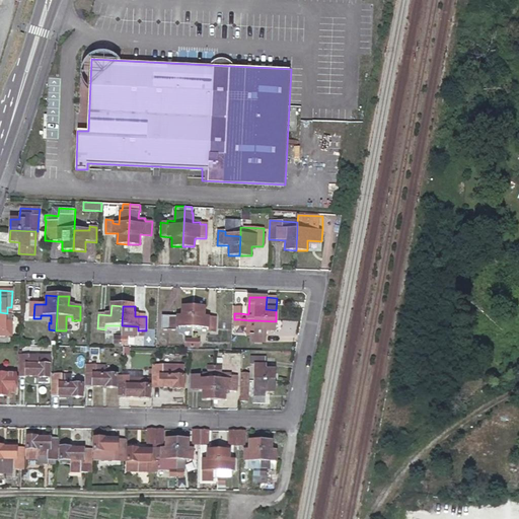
[(176,331),(176,327),(193,327),(194,308),(181,307),(181,317),(161,316),(161,330),(176,331)]
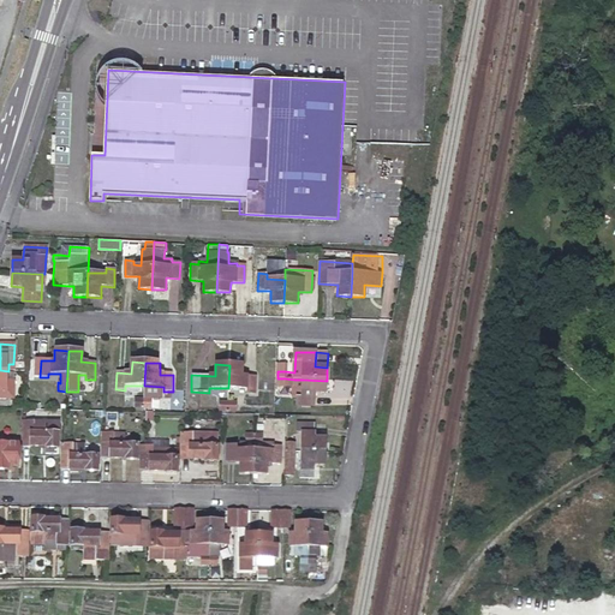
[(230,365),(228,388),(248,389),(248,394),(256,394),(256,377),(244,376),(244,365),(230,365)]
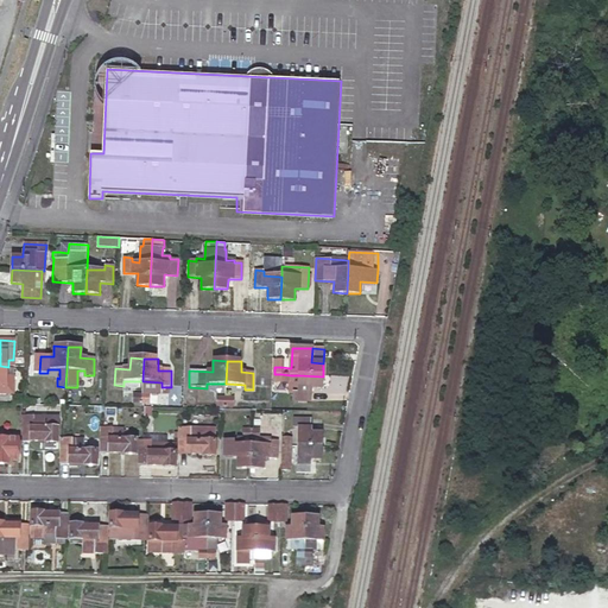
[(0,366),(0,392),(14,393),(16,377),(14,377),(14,368),(8,368),(8,367),(0,366)]
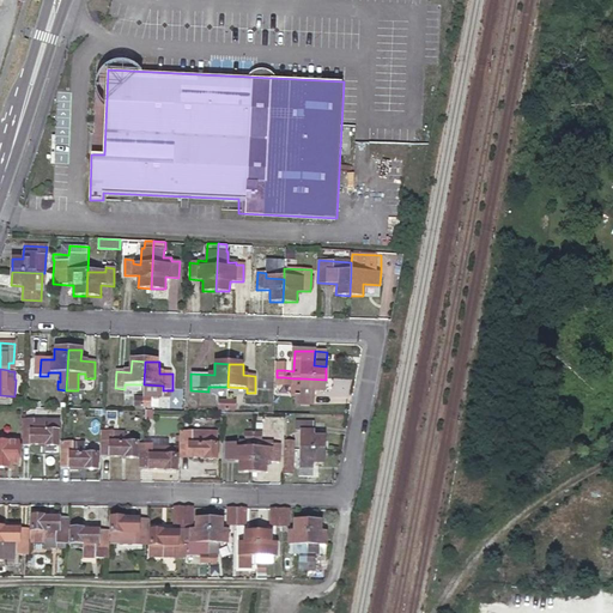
[(326,380),(302,378),(301,398),(297,398),(297,406),(313,406),(314,393),(326,393),(326,380)]
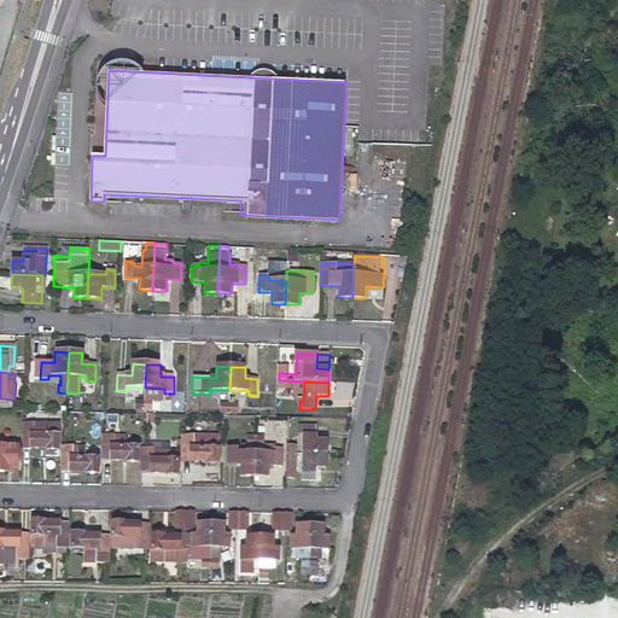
[(23,423),(22,448),(47,448),(47,449),(59,450),(59,424),(25,423),(23,423)]
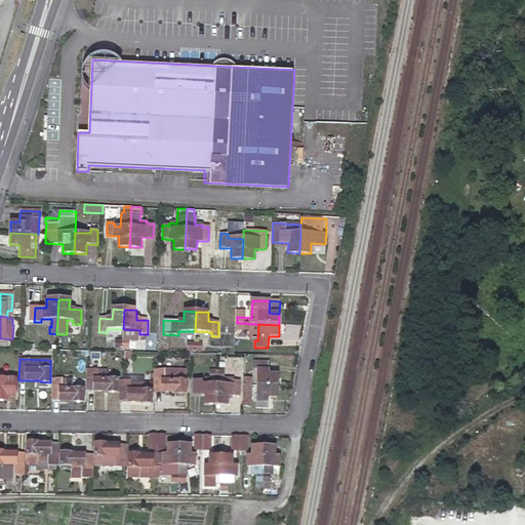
[(257,385),(278,386),(278,374),(269,374),(269,362),(254,362),(254,369),(258,369),(257,385)]
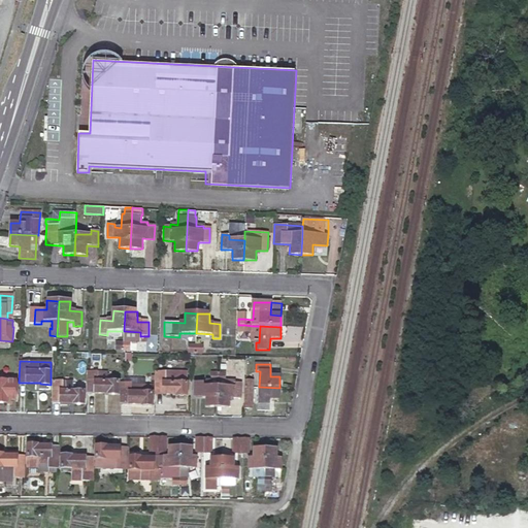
[(89,371),(88,393),(108,393),(108,395),(119,395),(120,383),(114,383),(107,382),(108,375),(99,375),(99,372),(91,372),(89,371)]
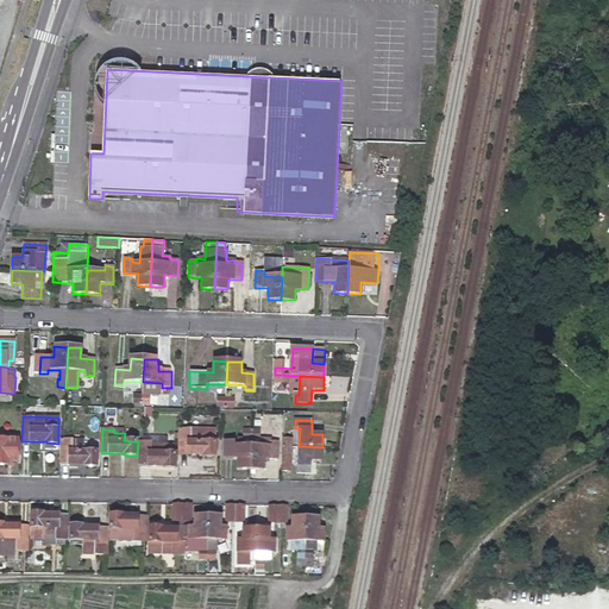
[(180,428),(180,454),(203,454),(203,457),(217,457),(217,441),(209,441),(209,431),(192,429),(183,429),(180,428)]
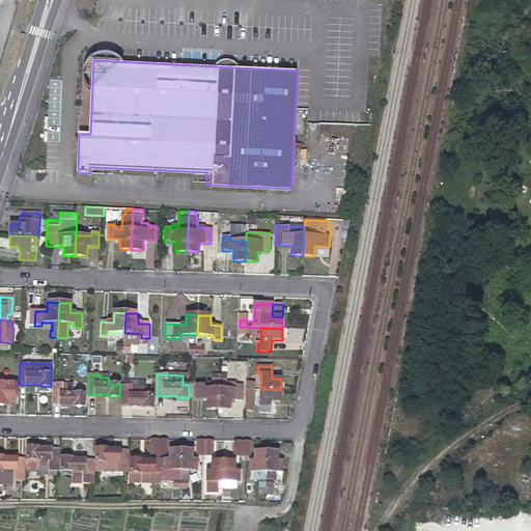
[(0,404),(7,404),(7,401),(10,401),(16,401),(17,379),(0,378),(0,404)]
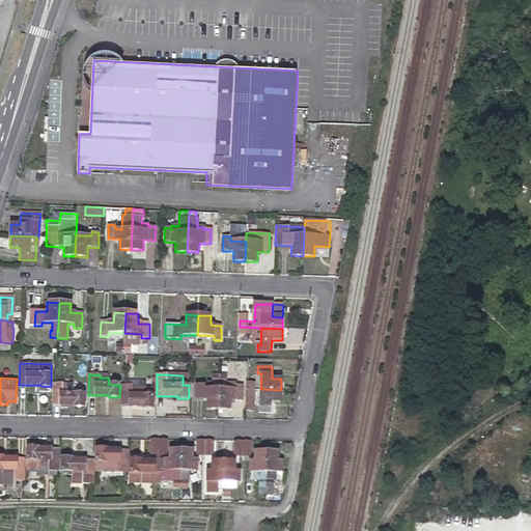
[(76,384),(56,384),(54,384),(54,404),(61,404),(75,404),(75,407),(85,407),(85,394),(75,393),(76,384)]
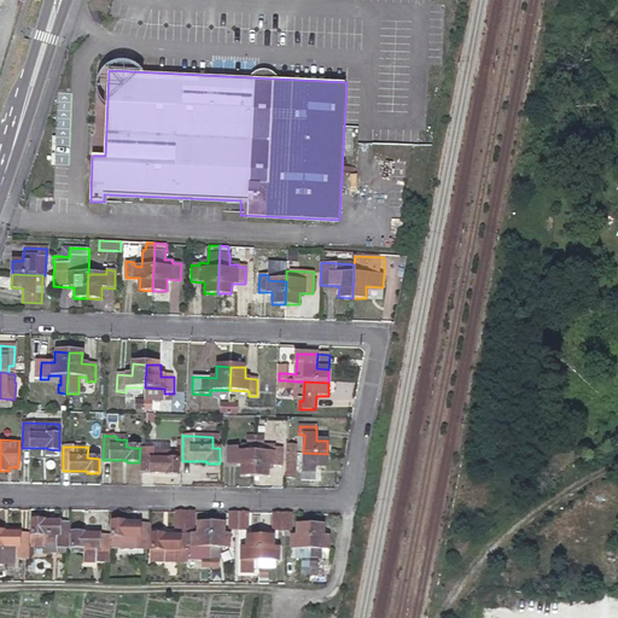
[(156,448),(146,448),(144,448),(143,472),(167,473),(167,474),(179,474),(180,460),(167,460),(168,452),(156,452),(156,448)]
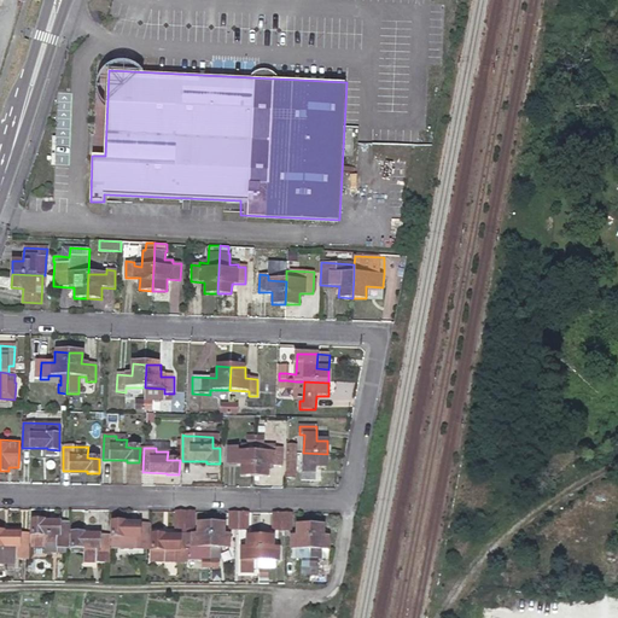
[(256,458),(256,452),(238,452),(238,448),(229,448),(229,465),(243,465),(242,476),(256,477),(256,458)]
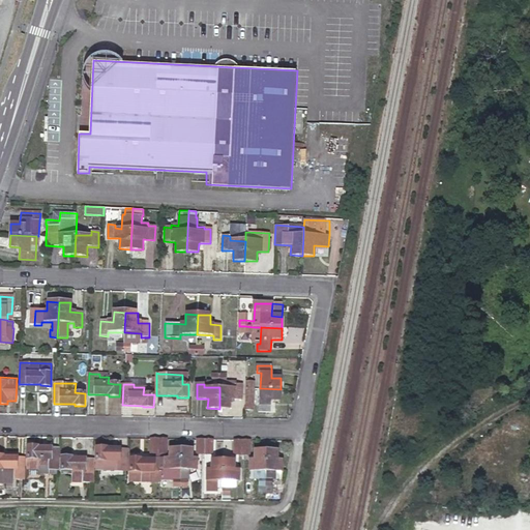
[(235,384),(235,388),(219,387),(219,392),(219,409),(231,409),(231,399),(242,400),(243,385),(235,384)]
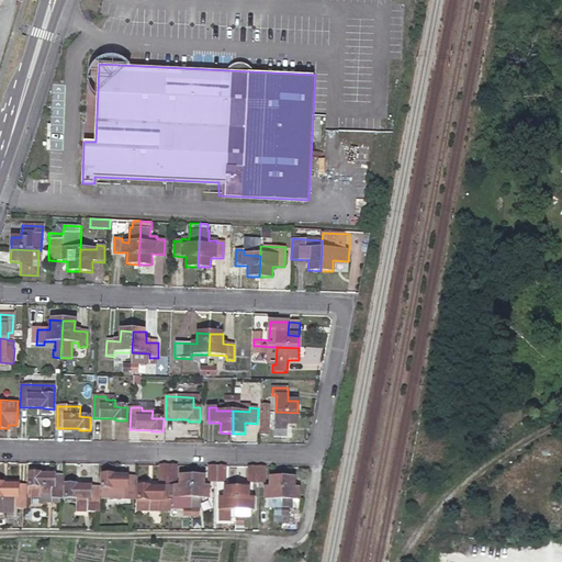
[(269,419),(269,412),(262,412),(262,418),(261,419),(261,434),(269,435),(270,419),(269,419)]
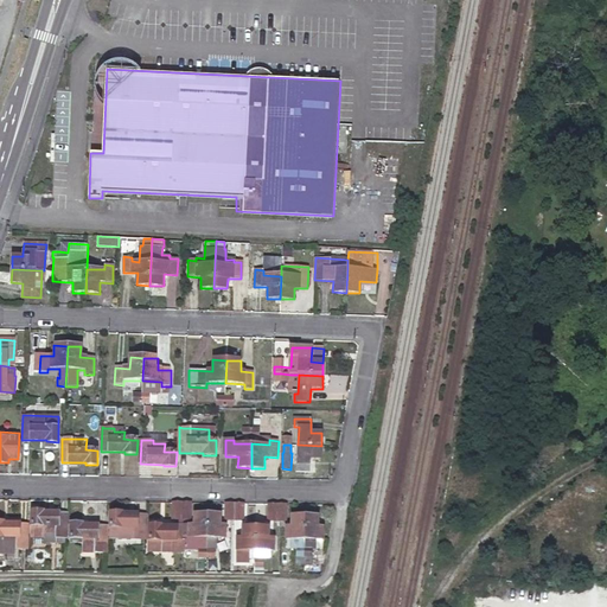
[(311,459),(321,459),(321,446),(298,445),(298,464),(310,464),(311,459)]
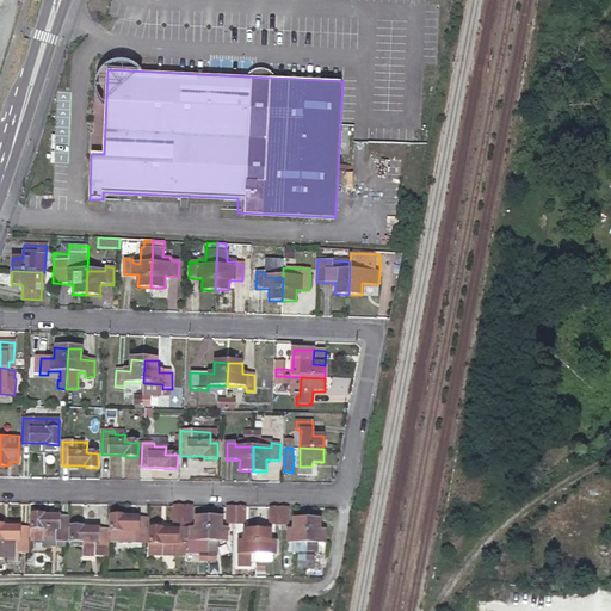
[(312,467),(300,467),(297,467),(297,476),(312,476),(312,467)]
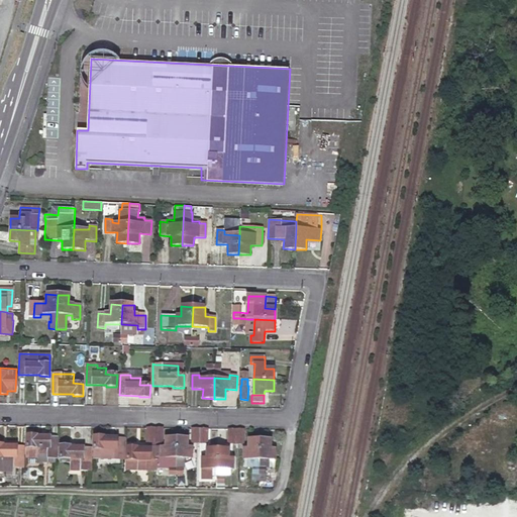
[(154,428),(146,428),(146,442),(148,442),(154,442),(154,428)]
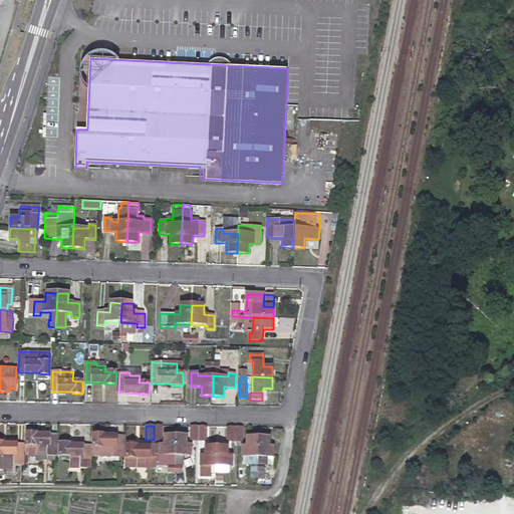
[(196,441),(198,441),(198,427),(190,427),(190,441),(196,441)]
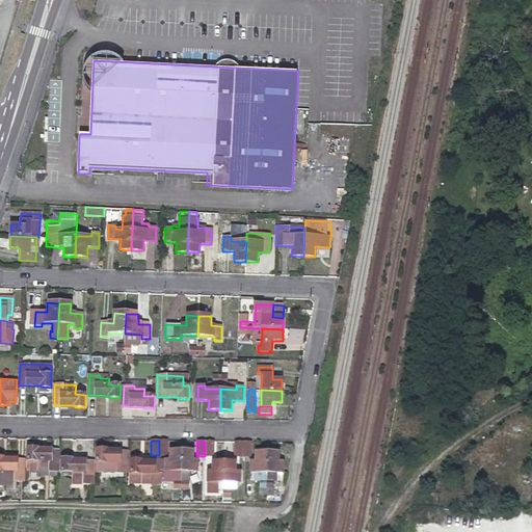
[(213,442),(205,442),(205,456),(213,456),(213,442)]
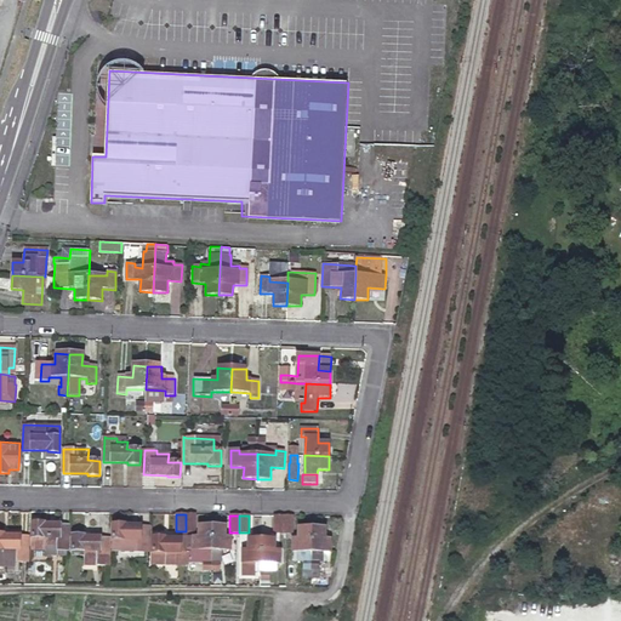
[(68,551),(69,525),(44,525),(44,523),(32,523),(32,550),(45,550),(44,554),(56,554),(56,550),(66,550),(68,551)]
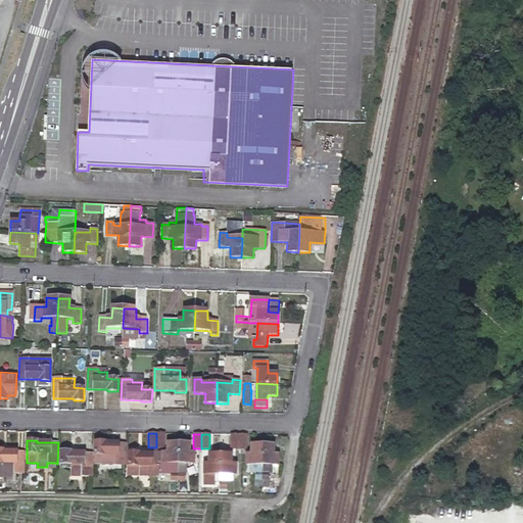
[(125,465),(126,444),(104,443),(104,442),(94,442),(94,464),(124,465),(125,465)]
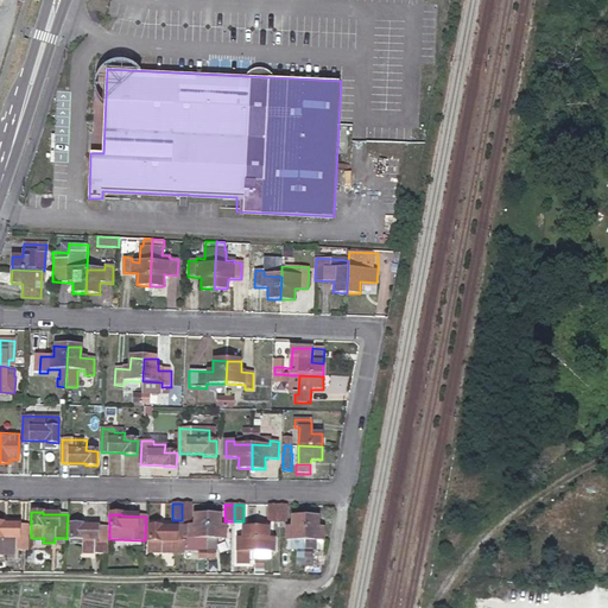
[(198,551),(207,552),(207,515),(194,515),(194,527),(182,527),(181,542),(183,542),(183,550),(182,550),(182,551),(198,551)]
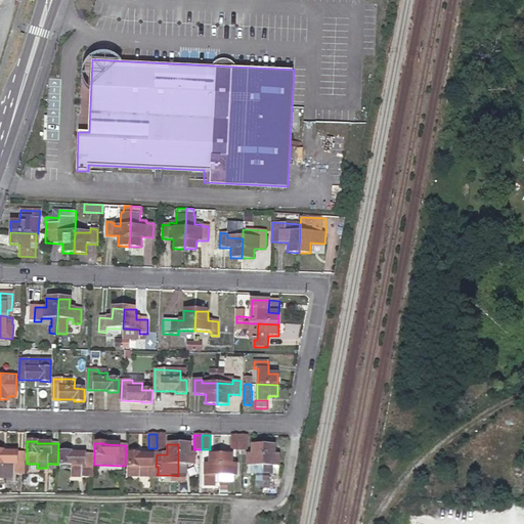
[(178,476),(184,476),(185,476),(185,465),(194,466),(194,454),(189,454),(189,444),(178,444),(178,476)]
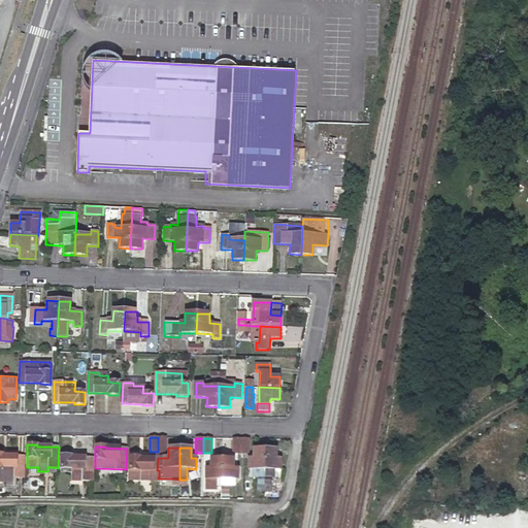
[(256,477),(258,477),(265,477),(265,450),(253,450),(253,459),(249,459),(249,469),(256,469),(256,477)]
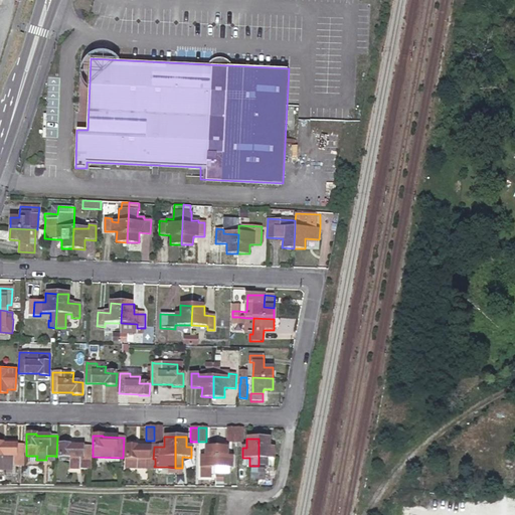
[(259,439),(259,466),(265,466),(268,467),(268,463),(268,458),(273,458),(274,449),(269,449),(269,439),(259,439)]
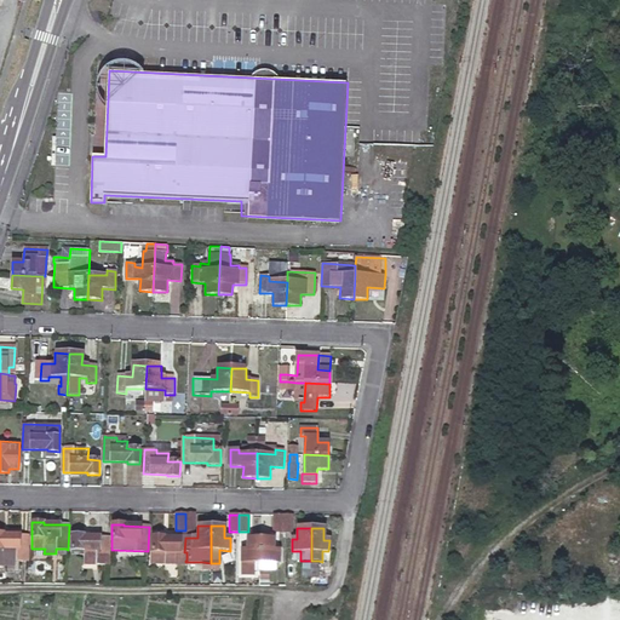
[(185,538),(185,530),(178,530),(178,540),(165,539),(165,538),(153,537),(151,564),(185,564),(185,562),(185,561),(187,561),(187,552),(184,552),(185,538)]
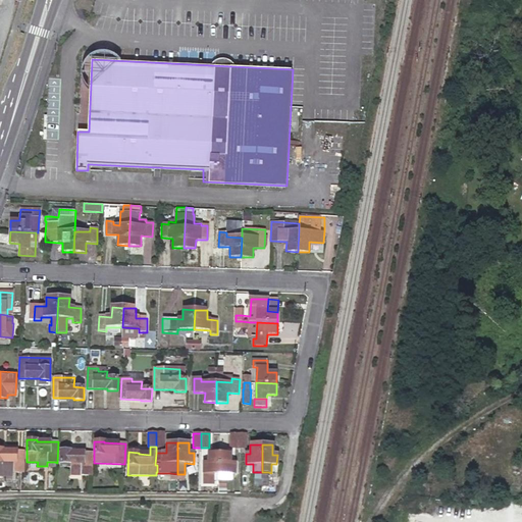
[(12,472),(21,472),(23,472),(24,452),(3,452),(3,450),(0,450),(0,476),(12,477),(12,472)]
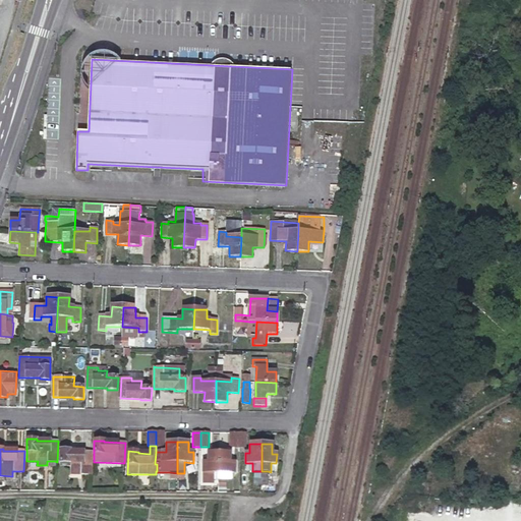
[(71,473),(88,474),(90,474),(91,452),(70,452),(70,450),(60,450),(60,463),(71,463),(71,473)]
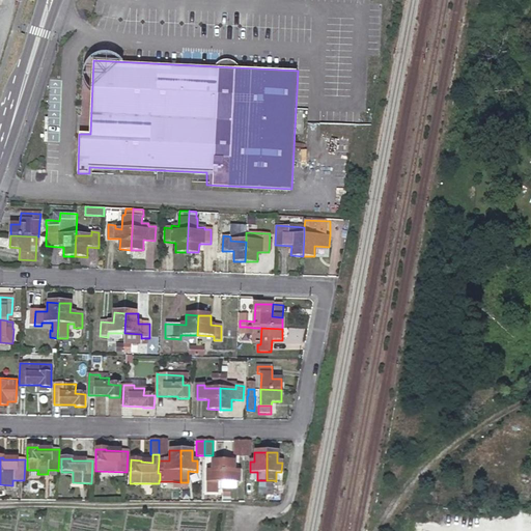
[(219,481),(223,481),(224,462),(212,462),(212,469),(212,472),(206,471),(206,493),(219,494),(219,491),(219,481)]
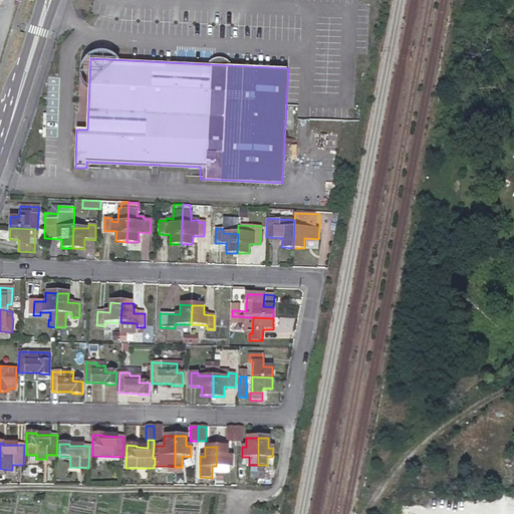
[(217,447),(216,466),(232,466),(232,457),(228,456),(228,447),(217,447)]
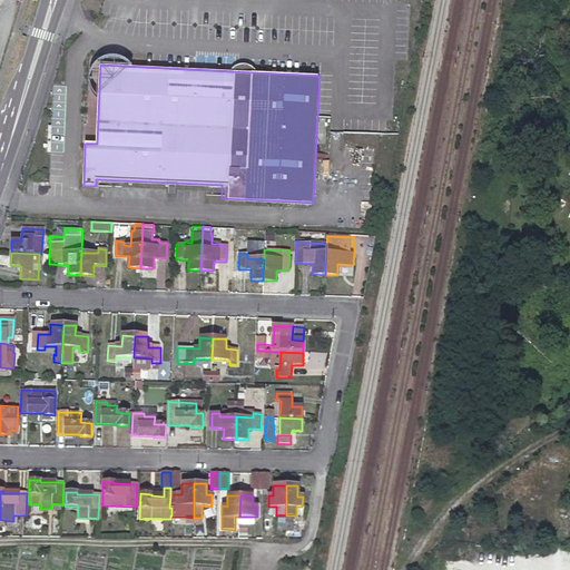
[(276,523),(276,533),(285,533),(286,516),(278,516),(278,523),(276,523)]
